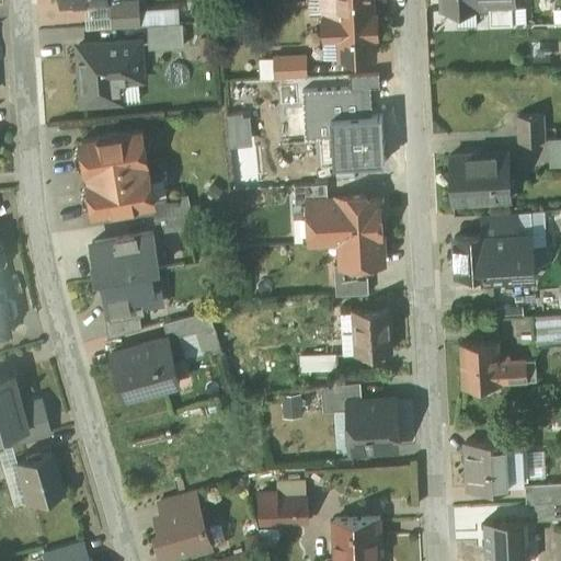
[(107,2),(89,3),(90,29),(113,27),(111,7),(138,4),(137,0),(109,0),(107,0),(107,2)]
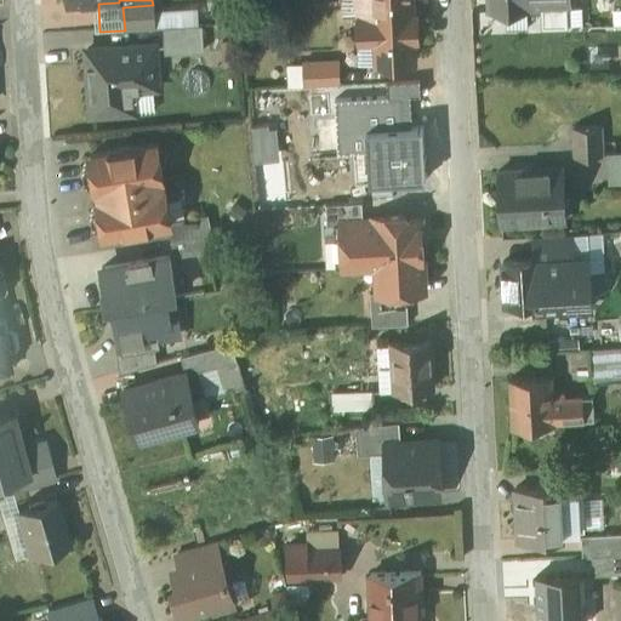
[(412,0),(358,0),(362,44),(376,43),(376,64),(416,63),(412,0)]
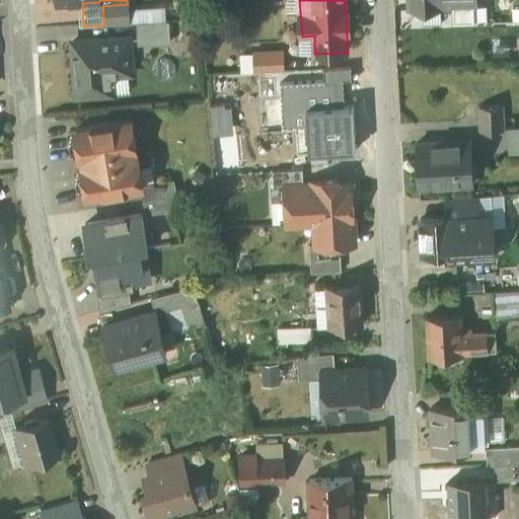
[(410,0),(411,9),(442,8),(442,6),(474,5),(474,0),(410,0)]
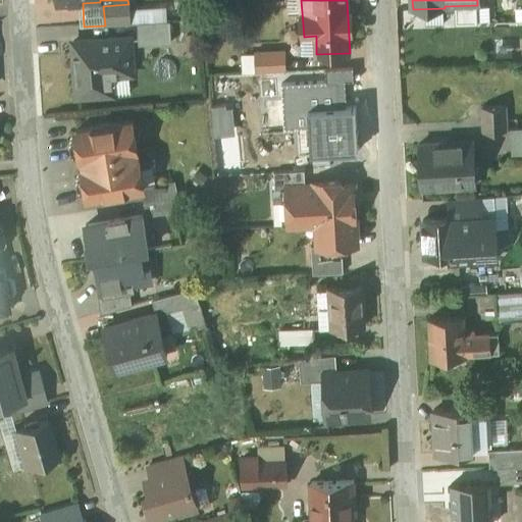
[(128,4),(103,6),(105,25),(129,23),(128,4)]
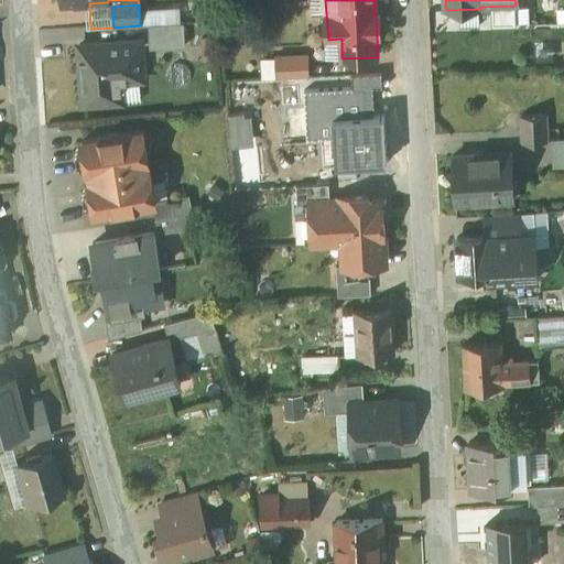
[(185,23),(150,25),(151,49),(186,46),(185,23)]
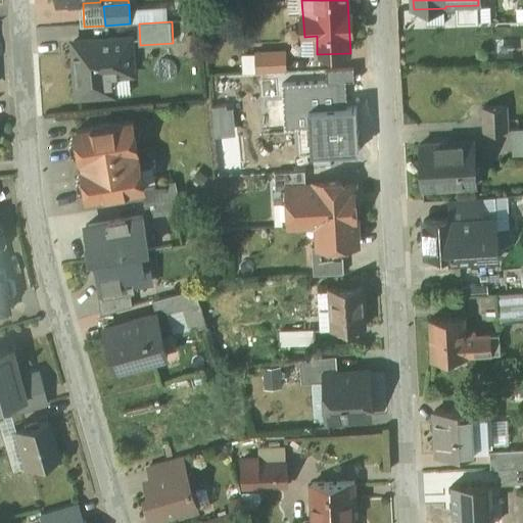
[(132,38),(75,42),(78,96),(105,95),(104,76),(133,74),(132,38)]
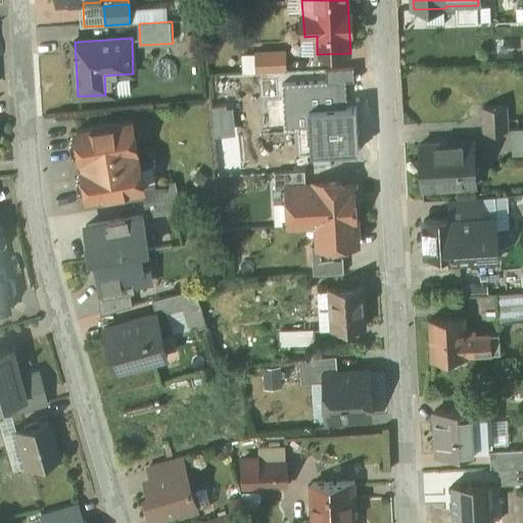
[(286,51),(255,53),(256,54),(256,70),(256,73),(287,70),(286,51)]
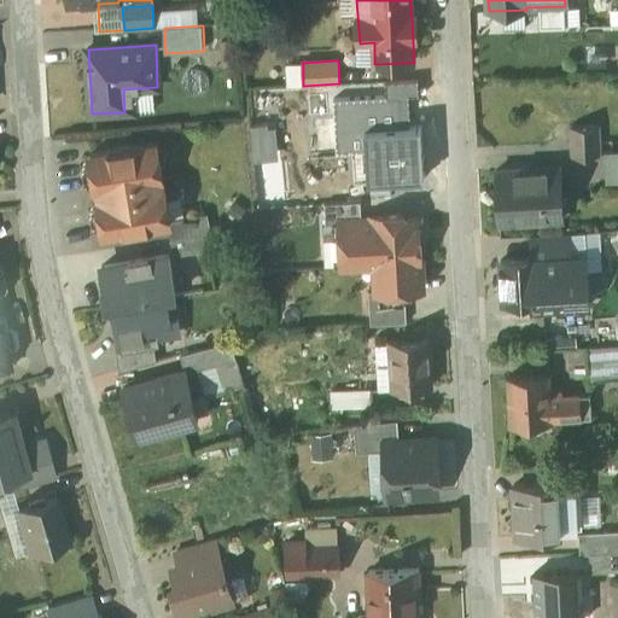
[(303,64),(289,65),(289,85),(303,83),(303,64)]
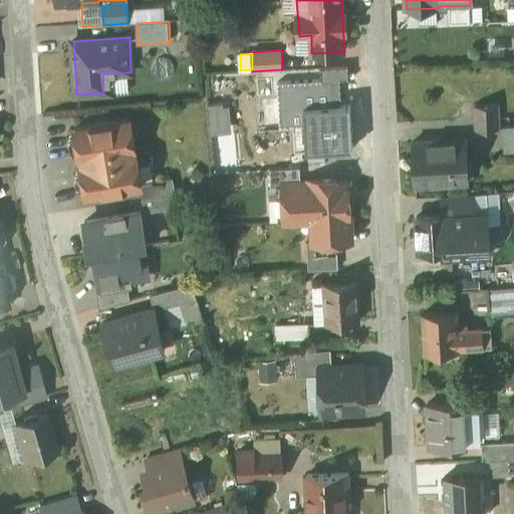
[(338,94),(306,96),(305,81),(284,82),(285,111),(303,110),(305,144),(341,142),(338,94)]
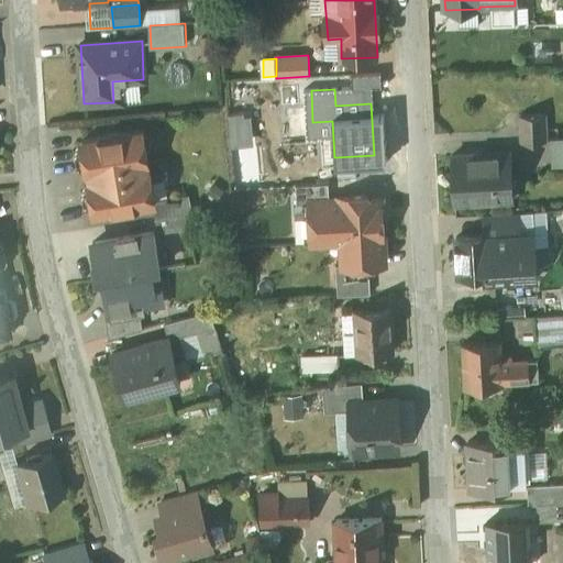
[(544,114),(520,116),(522,142),(547,140),(544,114)]
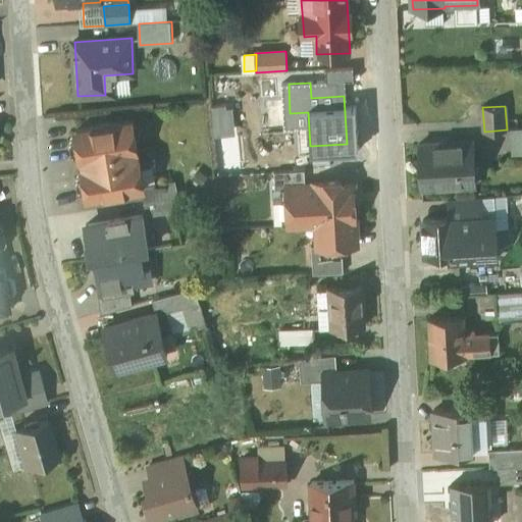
[(133,120),(113,123),(111,122),(98,124),(96,126),(76,129),(82,159),(87,159),(88,166),(84,167),(89,197),(108,194),(110,195),(123,193),(124,191),(144,188),(133,120)]
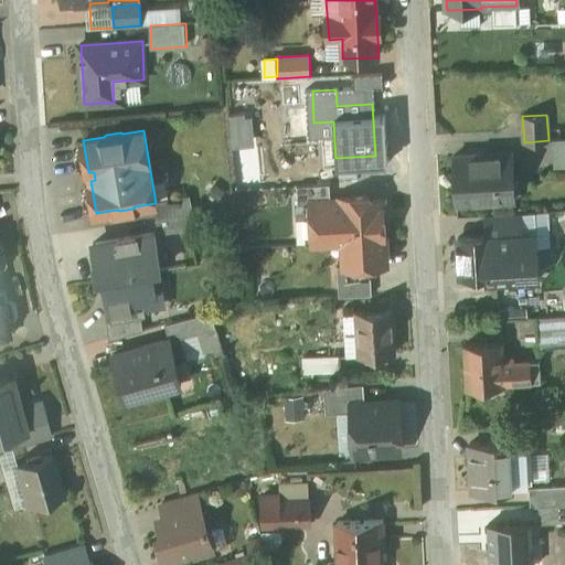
[(513,153),(454,157),(456,203),(459,203),(458,196),(487,194),(487,201),(515,200),(513,153)]
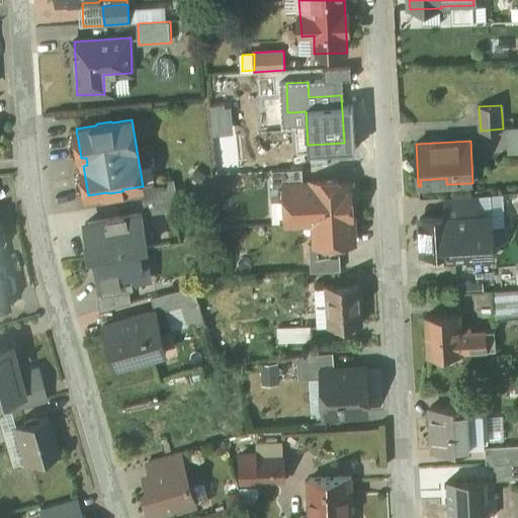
[(303,169),(272,171),(273,189),(285,188),(285,187),(304,186),(303,169)]
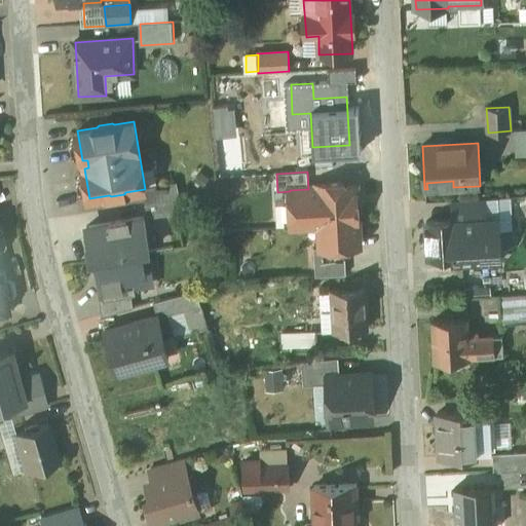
[(145,189),(147,203),(174,199),(180,198),(178,183),(145,189)]
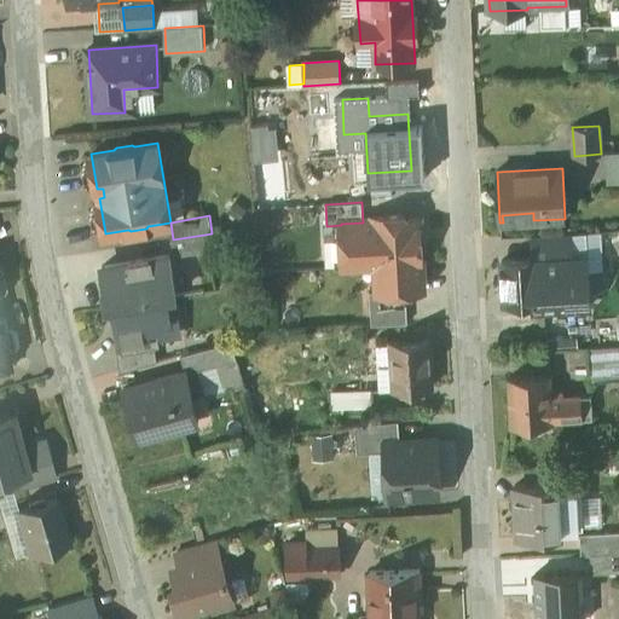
[(406,217),(372,219),(372,221),(363,223),(341,224),(341,225),(343,267),(377,265),(379,291),(379,294),(406,291),(422,290),(418,220),(406,220),(406,217)]
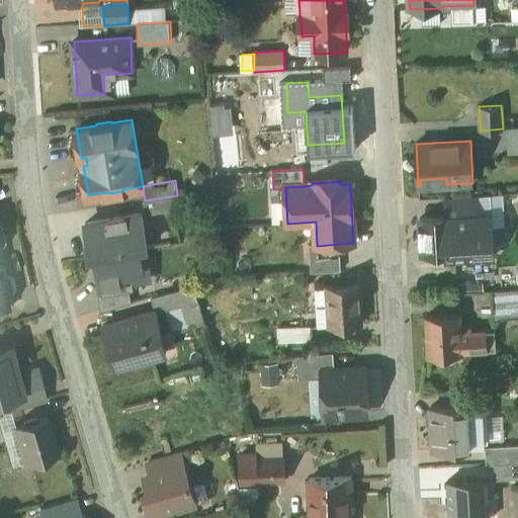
[(480,195),(445,196),(446,217),(453,216),(453,227),(481,225),(481,214),(480,201),(480,195)]
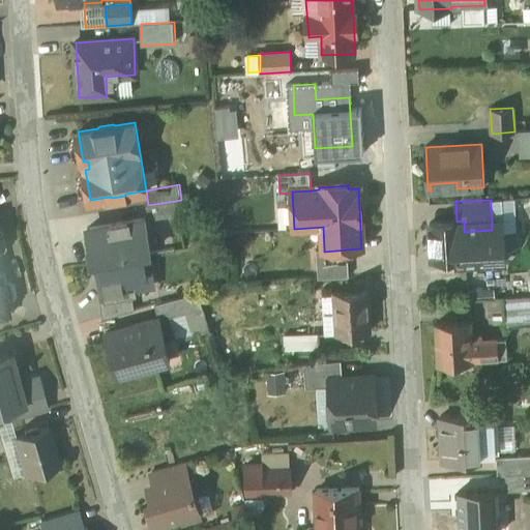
[(148,205),(147,206),(149,219),(178,214),(175,201),(148,205)]
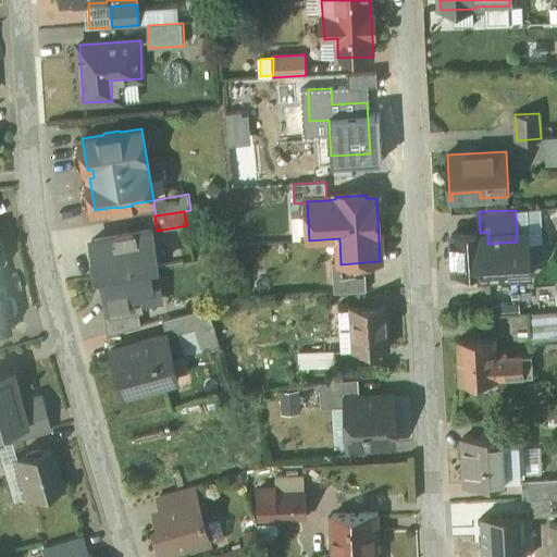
[(152,230),(91,240),(96,263),(104,262),(107,273),(102,274),(102,275),(158,265),(152,230)]
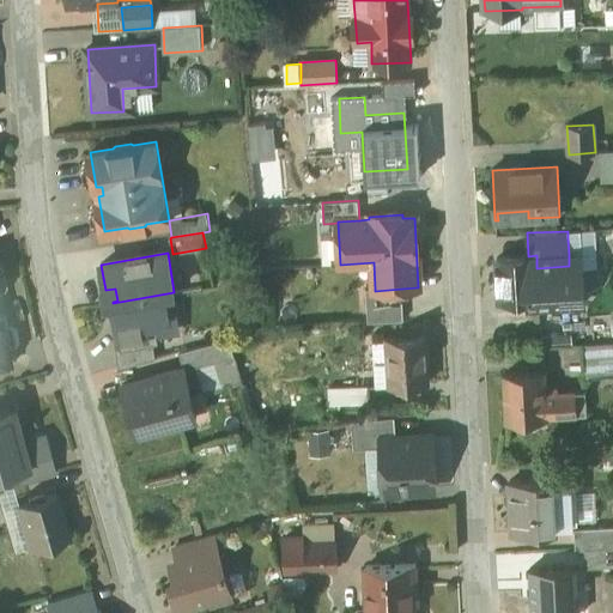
[(569,266),(536,268),(536,255),(528,256),(497,259),(499,298),(529,297),(529,305),(560,304),(584,303),(582,266),(581,254),(569,254),(569,266)]
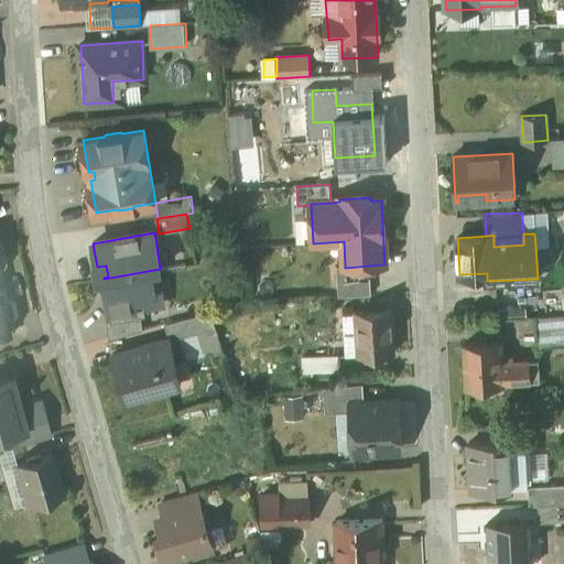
[(345,266),(337,267),(338,297),(371,295),(370,266),(345,268),(345,266)]
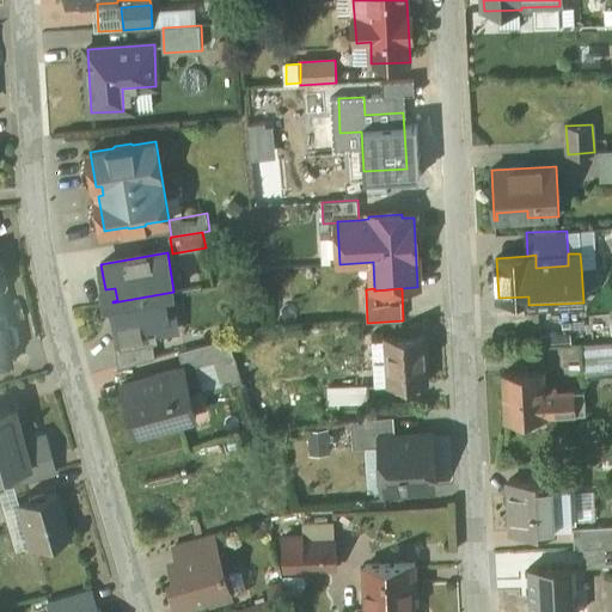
[(173,292),(112,303),(120,348),(121,350),(153,343),(158,342),(157,332),(165,331),(163,316),(167,314),(164,294),(173,293),(173,292)]
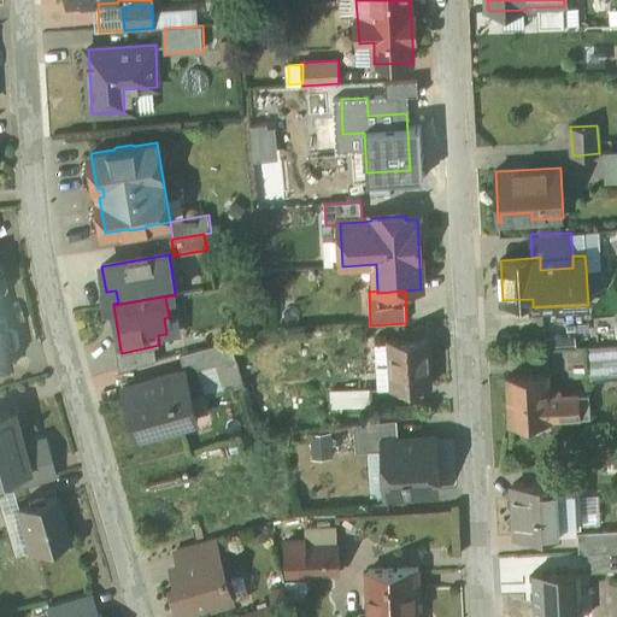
[(428,338),(391,340),(391,344),(393,388),(432,386),(428,338)]
